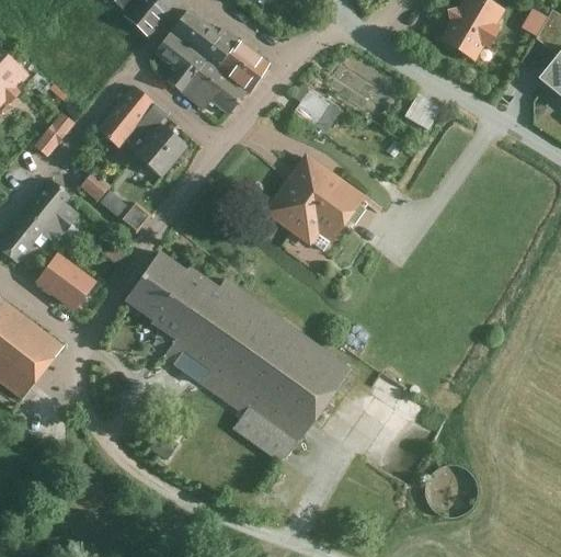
[(0,0),(0,6),(7,13),(21,0),(0,0)]
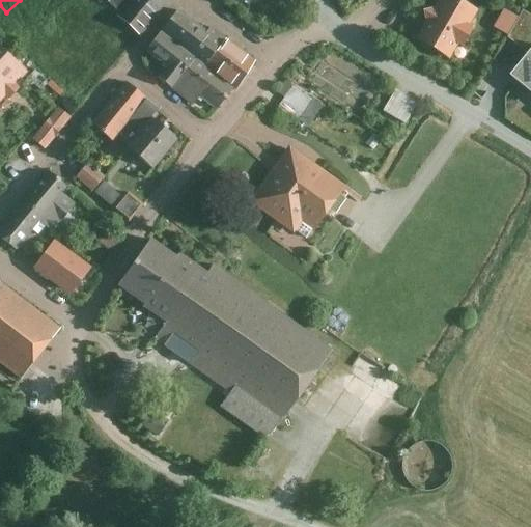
[(155,8),(143,0),(105,0),(104,1),(136,29),(155,8)]
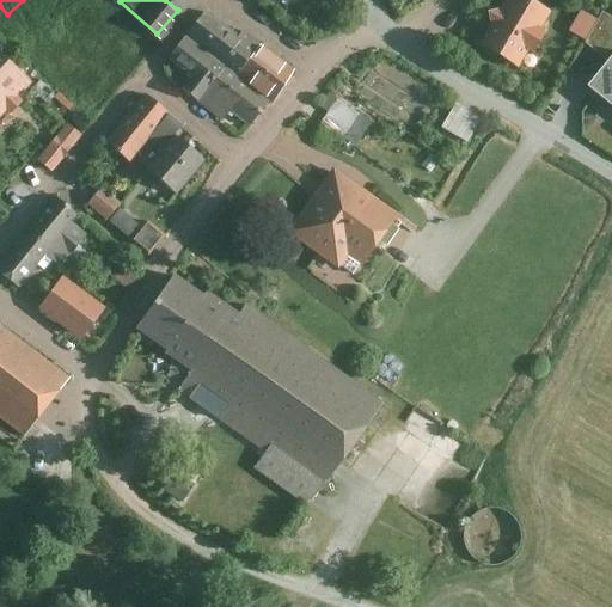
[(165,0),(178,10),(185,0),(165,0)]
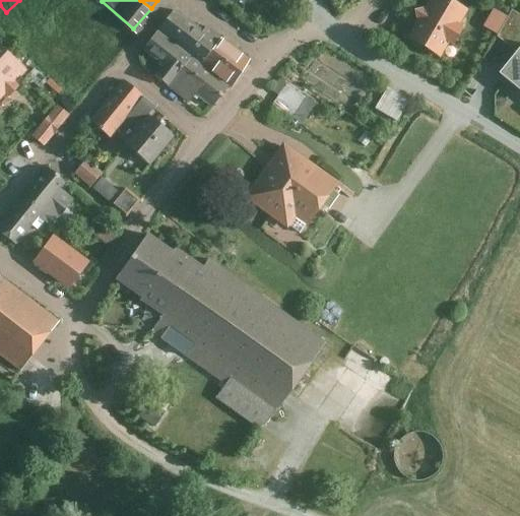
[(430,0),(406,37),(440,58),(471,10),(454,0),(430,0)]
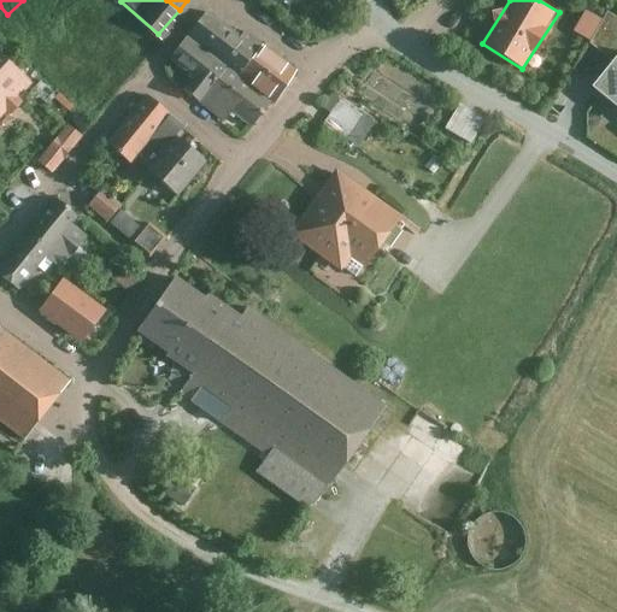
[(586,5),(573,27),(592,36),(604,15),(586,5)]
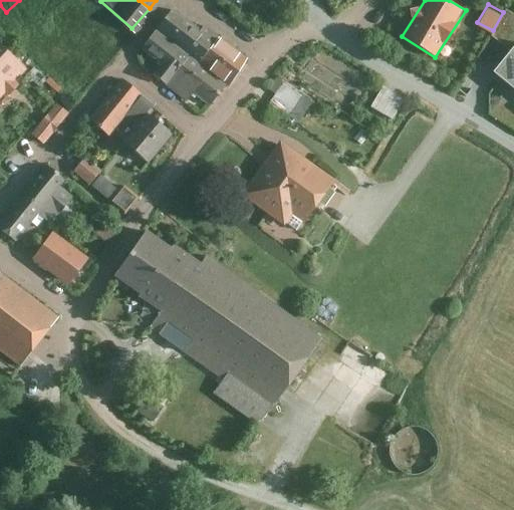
[(181,5),(162,29),(198,59),(219,34),(181,5)]
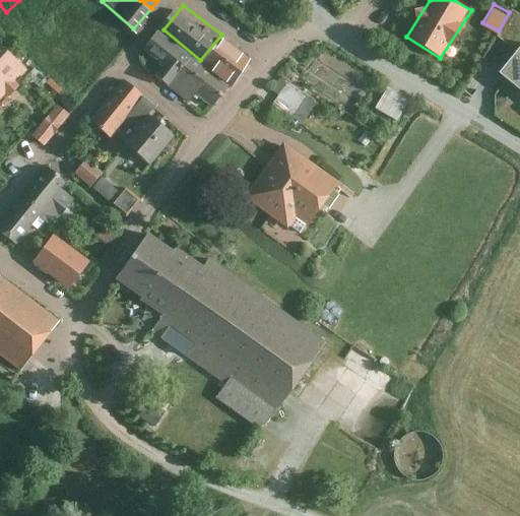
[(519,50),(519,51),(501,72),(519,86),(519,12),(512,8),(499,33),(519,50)]
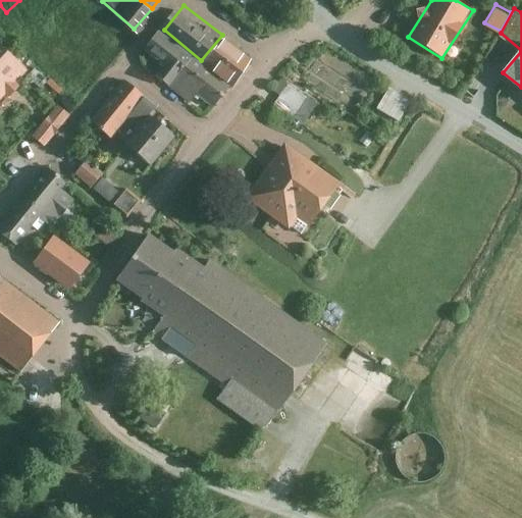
[(201,60),(233,87),(260,56),(227,29),(222,35),(201,60)]
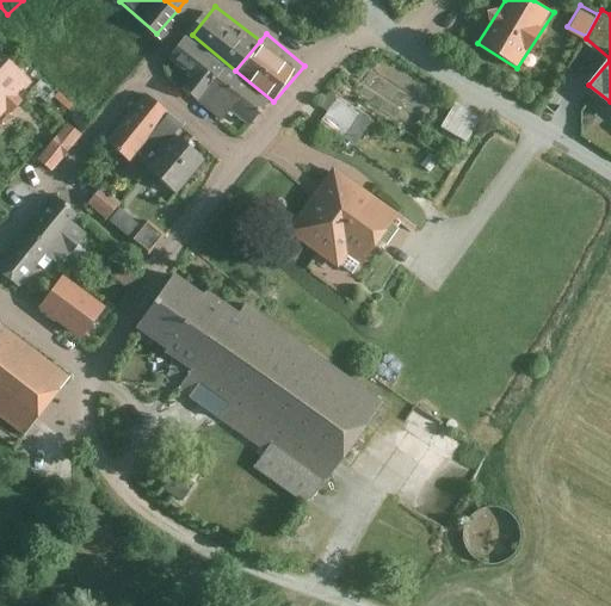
[(192,35),(164,66),(246,134),(273,101),(235,70),(192,35)]
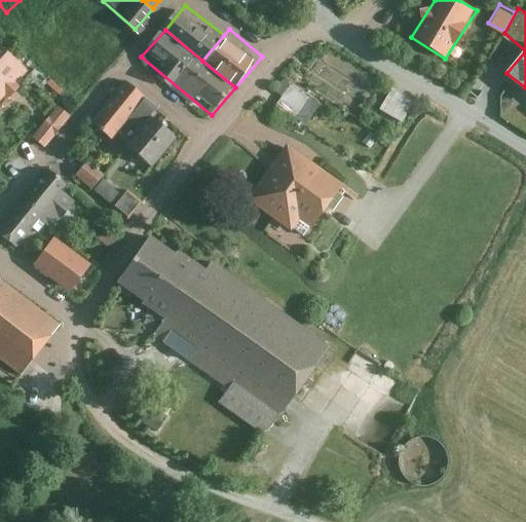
[(0,98),(28,67),(0,41),(0,98)]
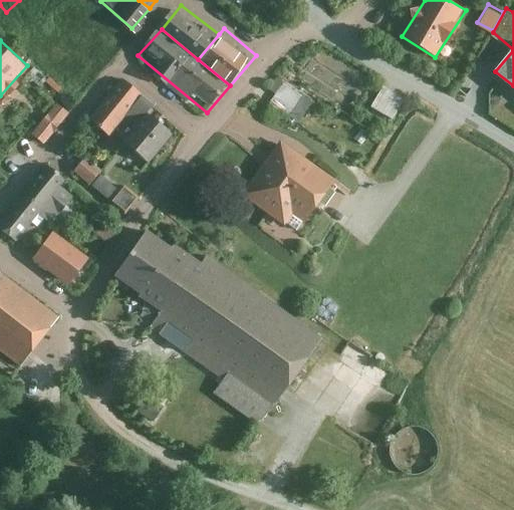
[(279,75),(260,100),(288,121),(307,96),(279,75)]
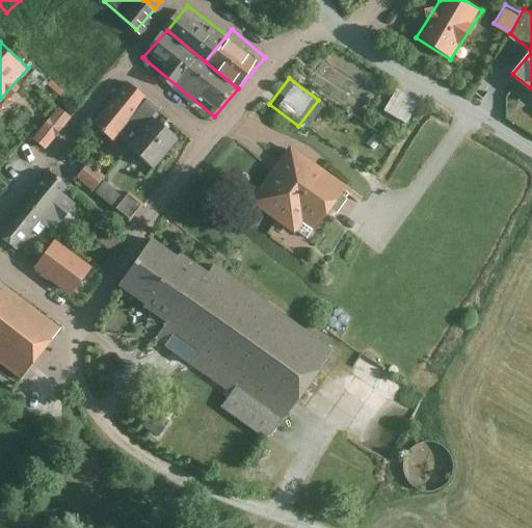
[(159,108),(128,81),(91,122),(113,140),(115,137),(126,146),(153,116),(159,108)]
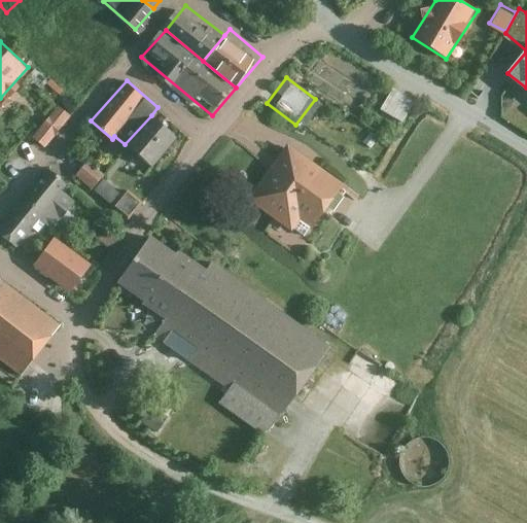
[(391,83),(380,107),(405,119),(416,96),(391,83)]
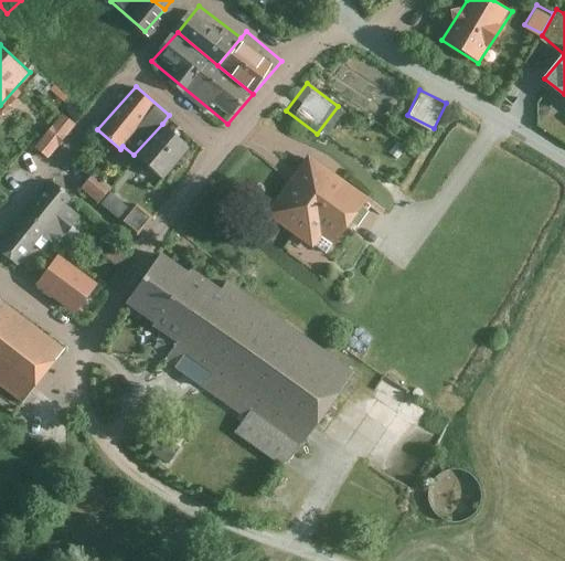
[(59,109),(31,145),(46,157),(74,122),(59,109)]
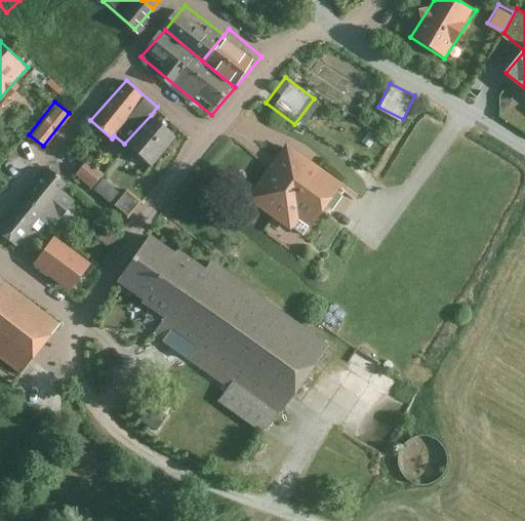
[(175,136),(151,115),(124,144),(151,166),(175,136)]
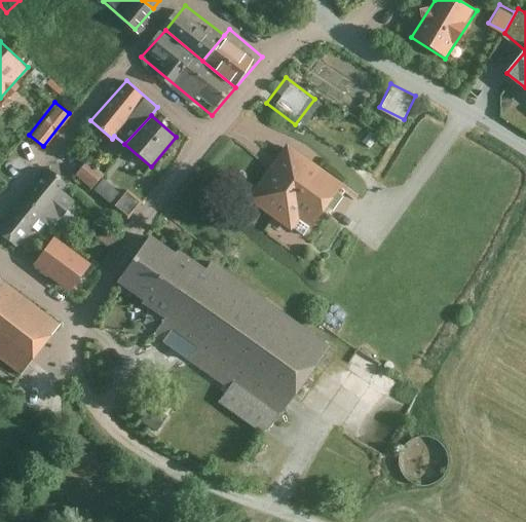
[(344,185),(286,143),(247,198),(292,231),(299,219),(311,228),(344,185)]
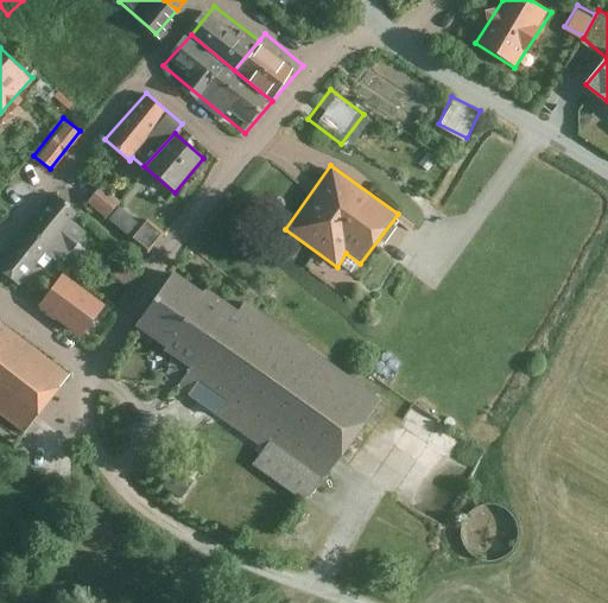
[(159,230),(101,183),(89,198),(147,245),(159,230)]
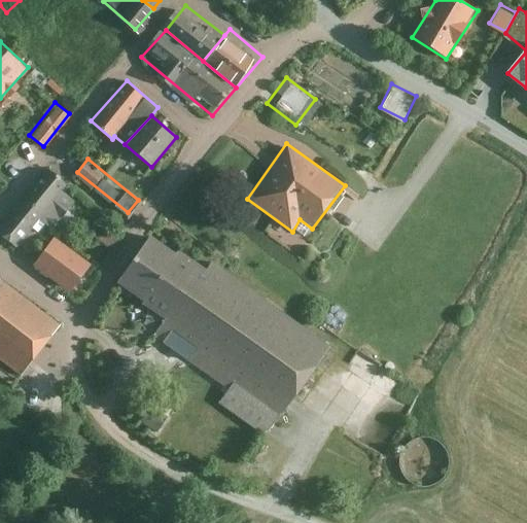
[(25,199),(55,223),(75,198),(62,187),(65,184),(48,170),(25,199)]
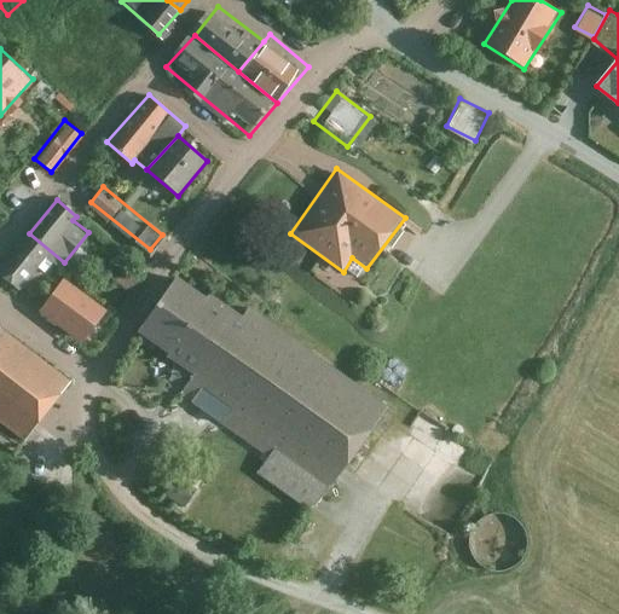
[(64,262),(29,233),(0,268),(0,276),(18,290),(33,271),(47,283),(64,262)]
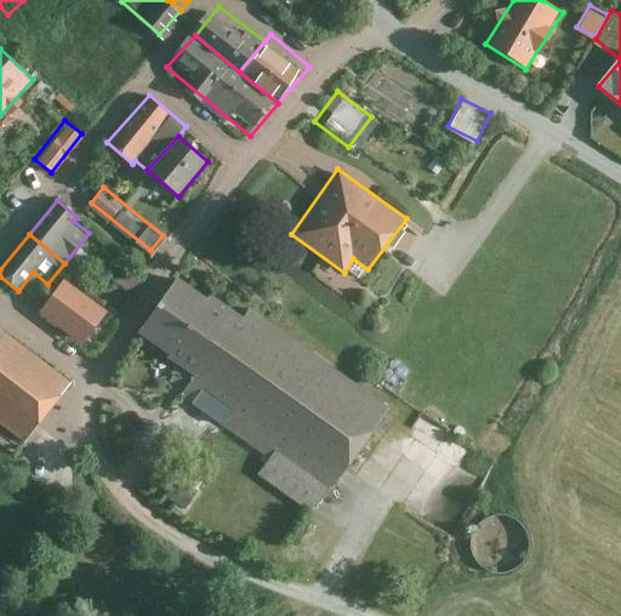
[(388,406),(251,307),(245,318),(210,292),(206,297),(178,279),(137,335),(195,374),(178,395),(271,457),(258,473),(313,511),(388,406)]
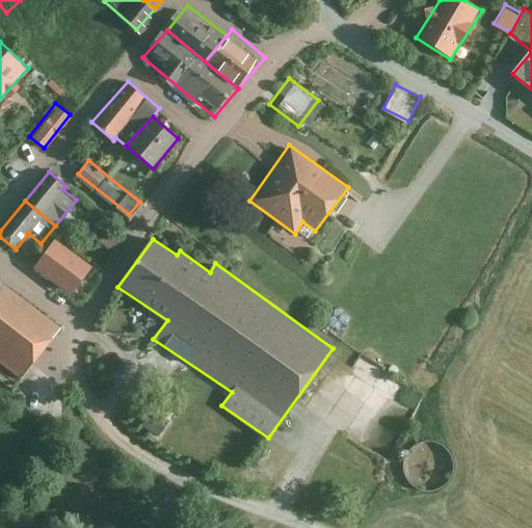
[(55,241),(31,269),(68,299),(91,270),(55,241)]
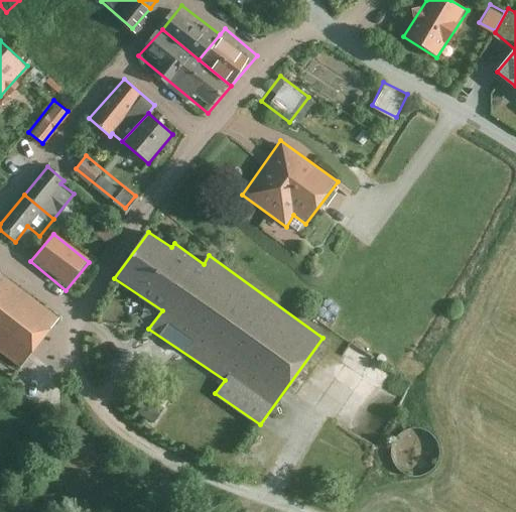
[(0,354),(19,369),(57,318),(0,273),(0,354)]
